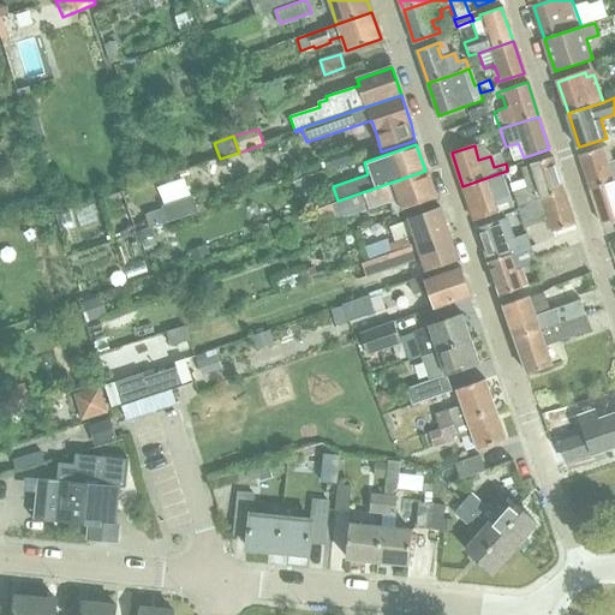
[(580,155),(591,189),(614,180),(614,160),(607,163),(604,154),(609,151),(608,147),(580,155)]
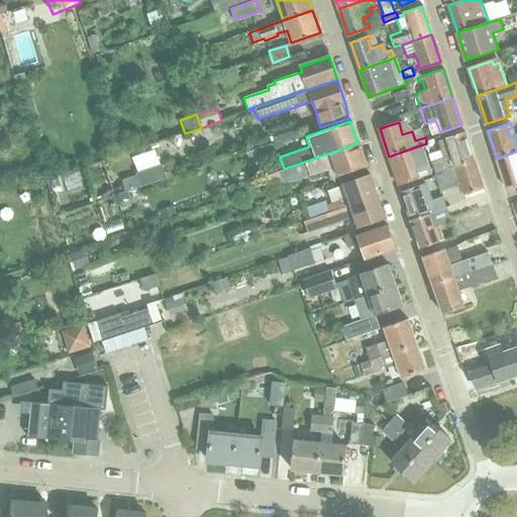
[(432,163),(435,172),(473,161),(463,133),(437,142),(443,159),(432,163)]
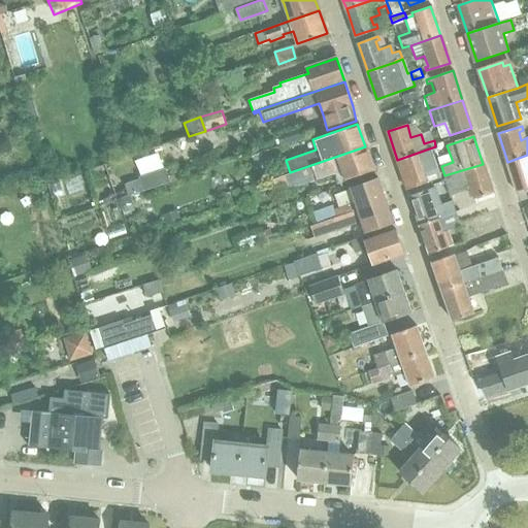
[(365,146),(290,172),(270,179),(274,190),(288,185),(289,188),(302,184),(300,179),(312,175),(315,179),(333,173),(336,177),(338,182),(373,170),(365,146)]
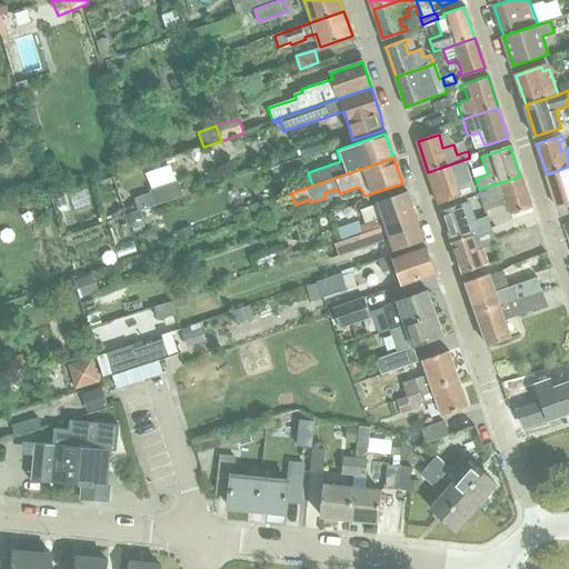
[(153,187),(179,179),(173,160),(148,167),(153,187)]
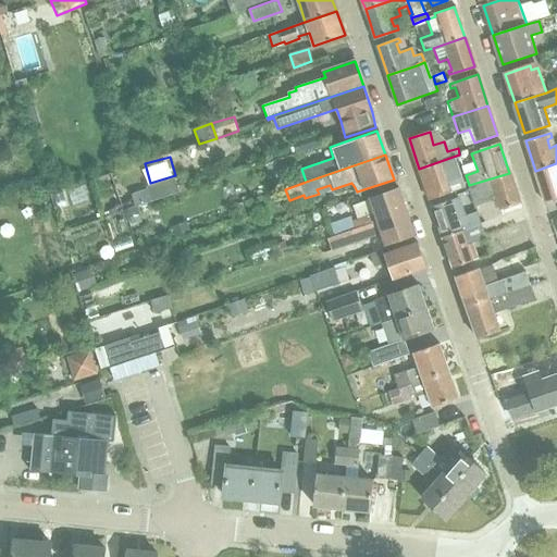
[(453,157),(419,169),(429,199),(449,193),(448,187),(461,183),(453,157)]
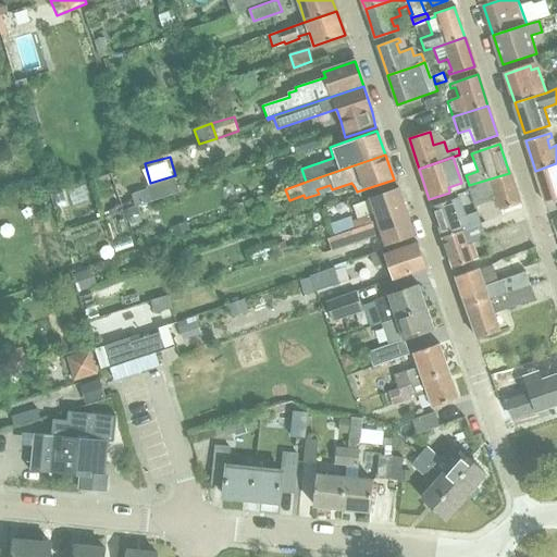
[(556,163),(535,171),(545,201),(556,197),(556,163)]
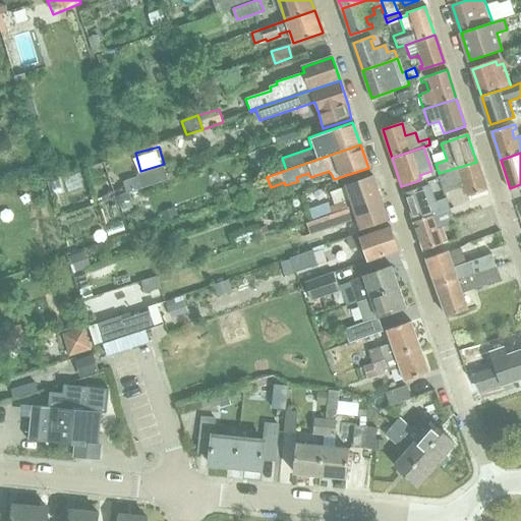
[(476,162),(439,173),(440,178),(445,193),(464,187),(467,197),(486,191),(476,162)]
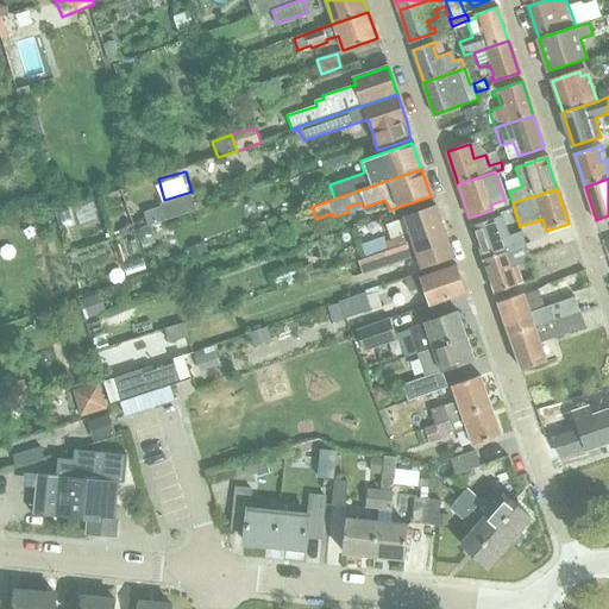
[(163,201),(144,207),(152,237),(171,231),(163,201)]
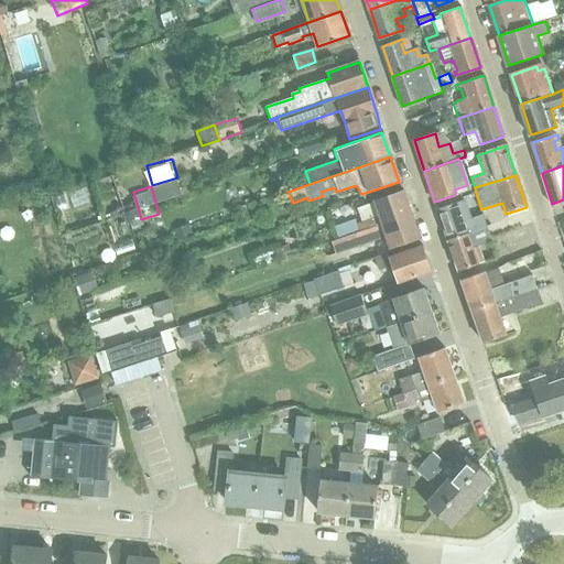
[(359,226),(361,231),(410,215),(402,192),(373,202),(373,203),(357,208),(360,218),(357,219),(359,226)]
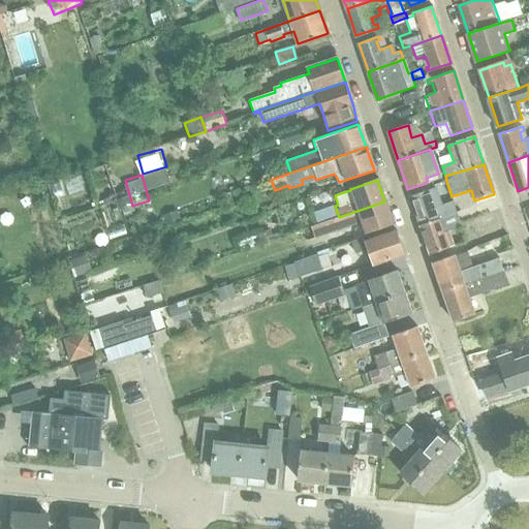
[(435,188),(410,196),(419,225),(457,212),(454,203),(441,207),(435,188)]
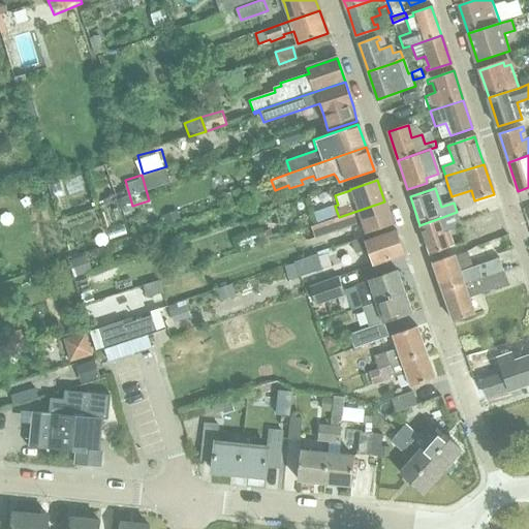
[(339,217),(325,222),(304,229),(308,240),(361,221),(365,232),(392,222),(384,201),(339,217)]
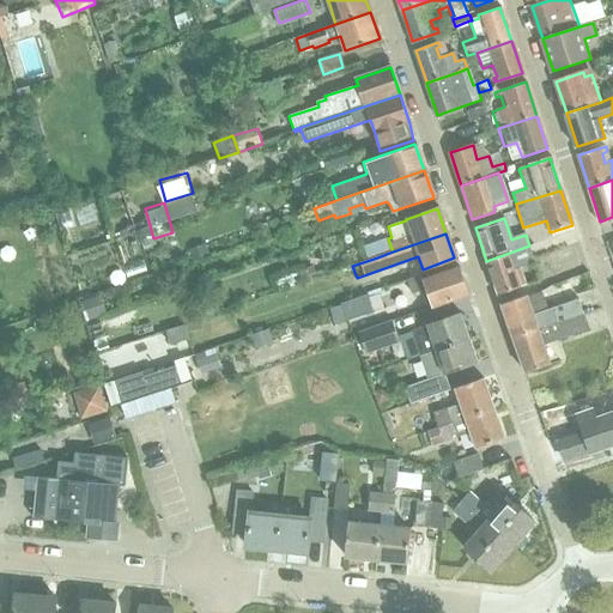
[(529,246),(486,261),(498,295),(526,285),(519,266),(534,261),(529,246)]
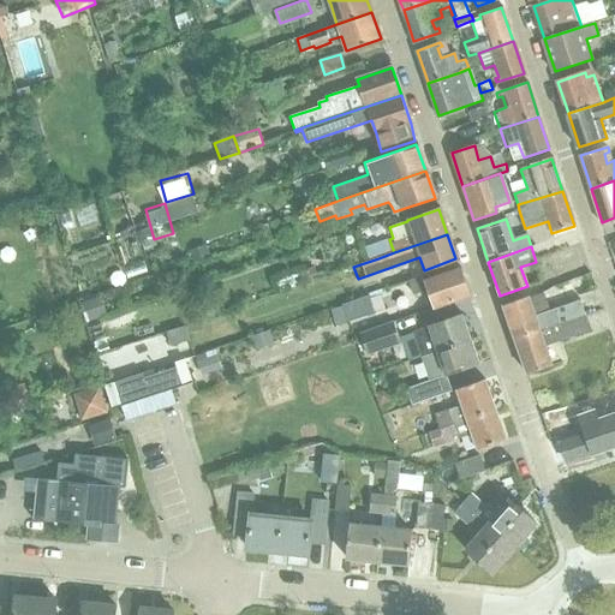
[(306,280),(300,263),(275,272),(281,288),(306,280)]
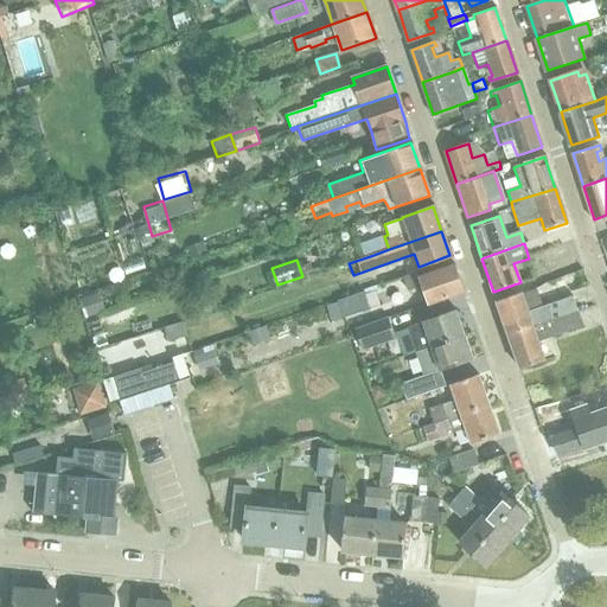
[(422,287),(428,304),(464,292),(454,266),(420,278),(417,273),(404,278),(409,292),(422,287)]
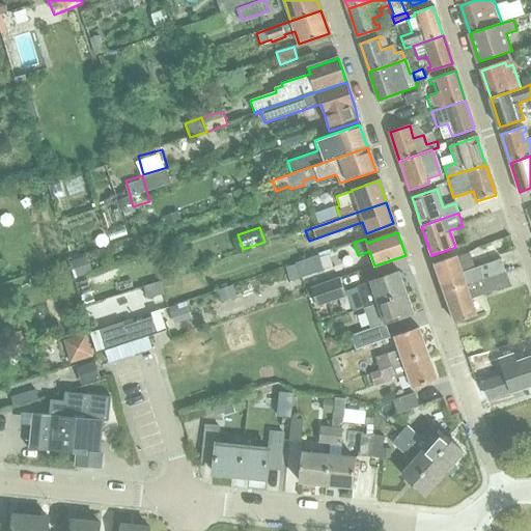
[(509,232),(491,241),(496,253),(515,245),(509,232)]
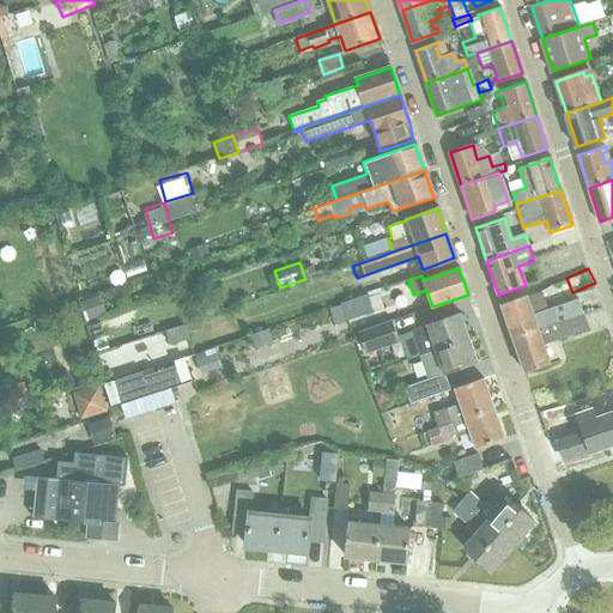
[(105,292),(90,293),(92,314),(108,313),(105,292)]
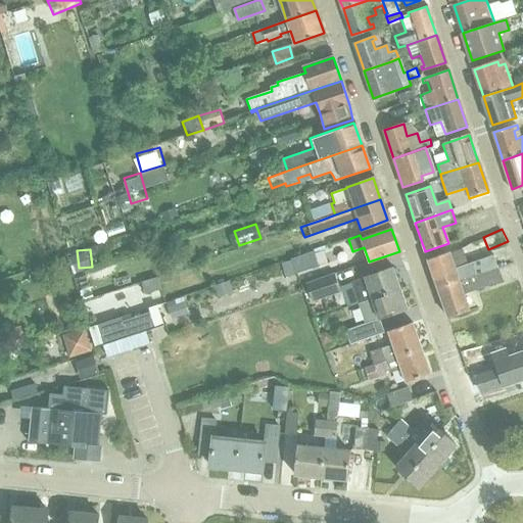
[(291,260),(297,275),(320,266),(315,251),(291,260)]
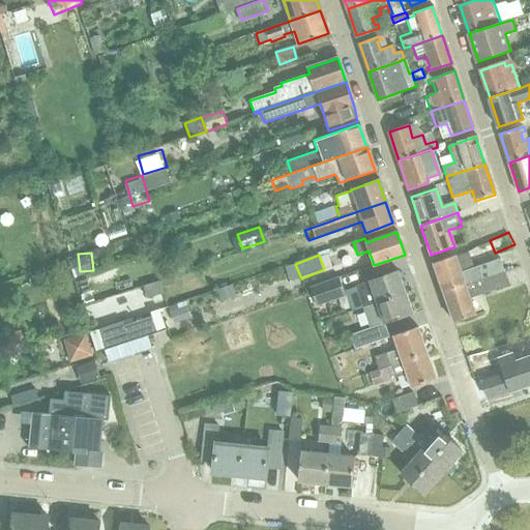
[(433,263),(443,292),(504,271),(500,259),(461,272),(454,256),(433,263)]
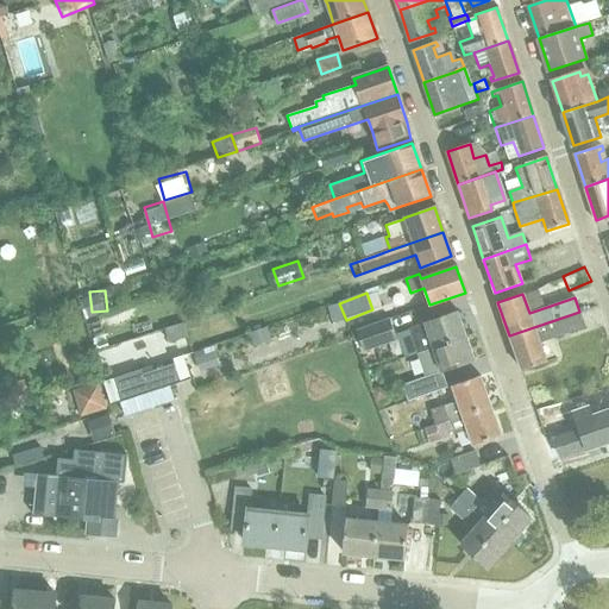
[(409,330),(418,352),(466,336),(458,312),(409,330)]
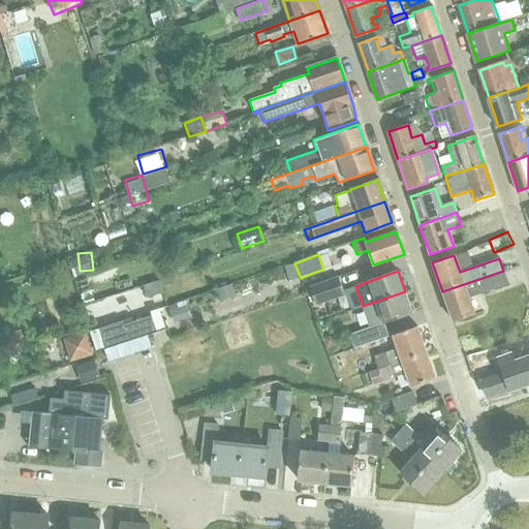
[(503,271),(442,291),(452,320),(474,313),(468,297),(507,283),(503,271)]
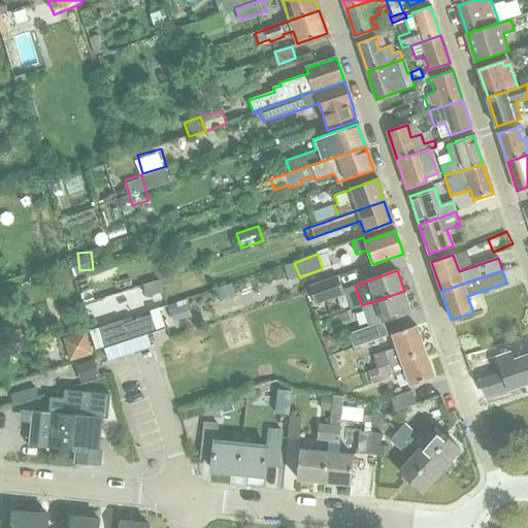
[(308,286),(316,303),(344,294),(339,276),(308,286)]
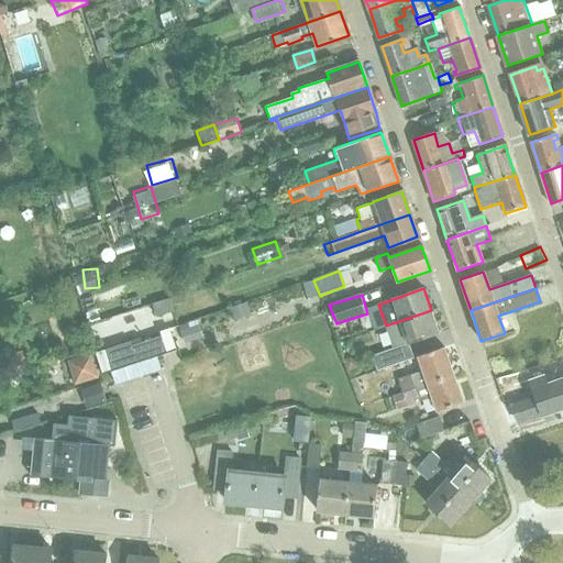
[(394,349),(440,332),(431,310),(386,326),(394,349)]
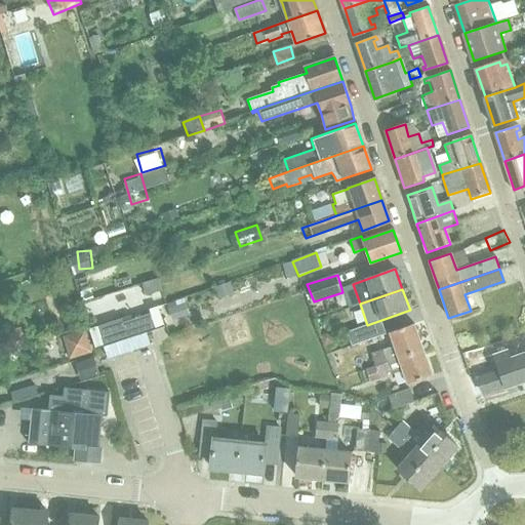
[(122,319),(98,326),(99,329),(105,345),(106,346),(128,338),(156,329),(165,327),(158,307),(150,310),(151,314),(123,323),(122,319)]
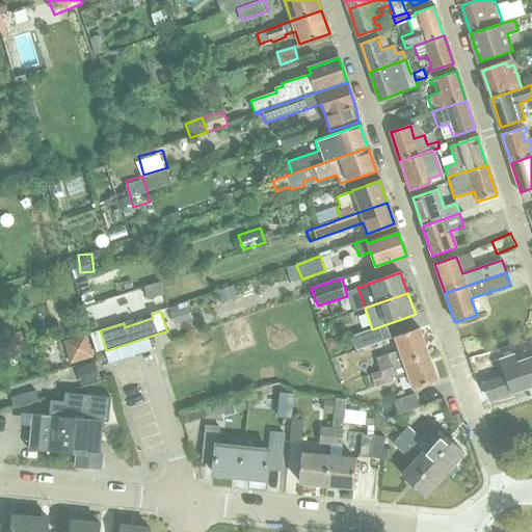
[(376,357),(380,370),(429,353),(421,327),(396,336),(400,349),(376,357)]
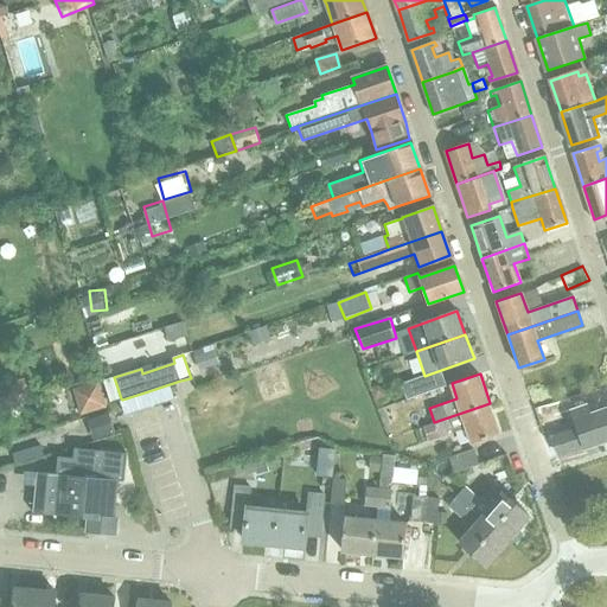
[(426,393),(420,377),(411,379),(417,396),(426,393)]
